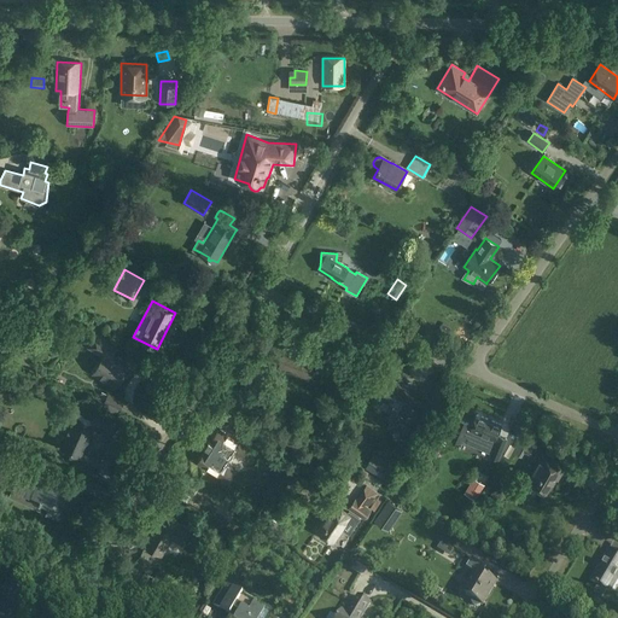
[(87,348),(104,356),(94,372),(115,384),(124,367),(111,359),(117,348),(95,334),(87,348)]
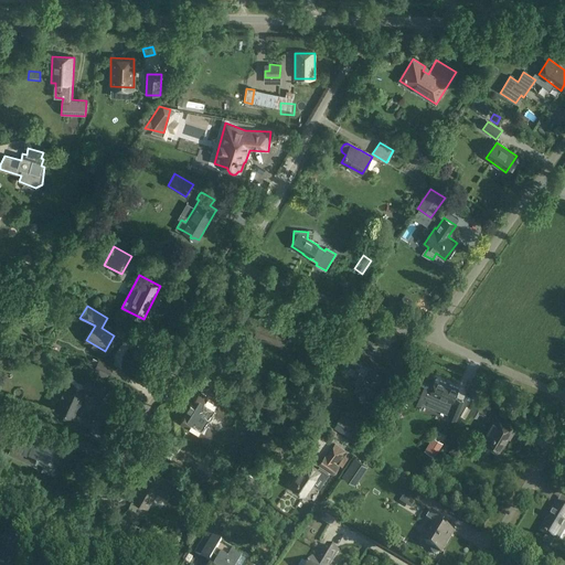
[(285,327),(283,326),(263,319),(257,337),(281,345),(287,331),(296,334),(299,326),(287,321),(285,327)]
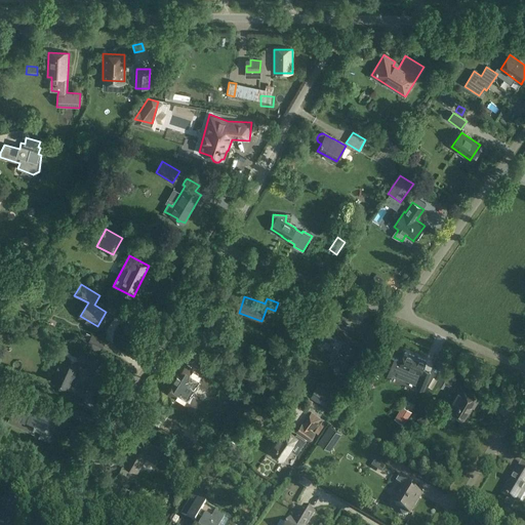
[(292,317),(286,315),(283,322),(288,325),(292,317)]
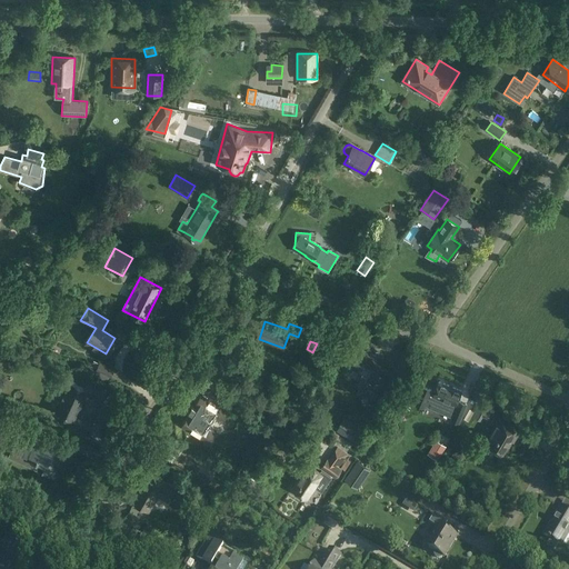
[(357,348),(350,366),(363,370),(369,372),(365,383),(362,389),(358,397),(370,403),(377,390),(380,386),(386,373),(387,369),(379,367),(382,358),(357,348)]
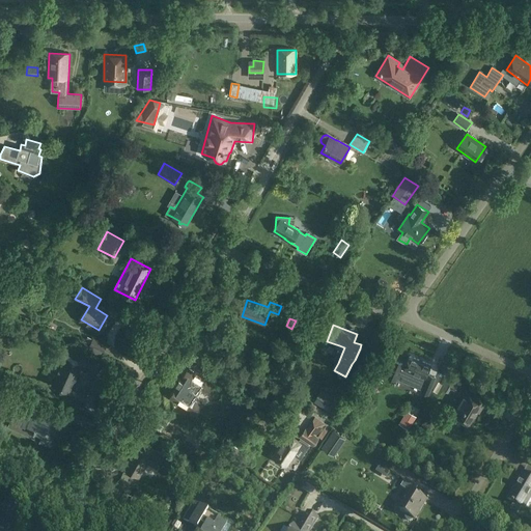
[(380,372),(394,358),(387,351),(372,365),(380,372)]
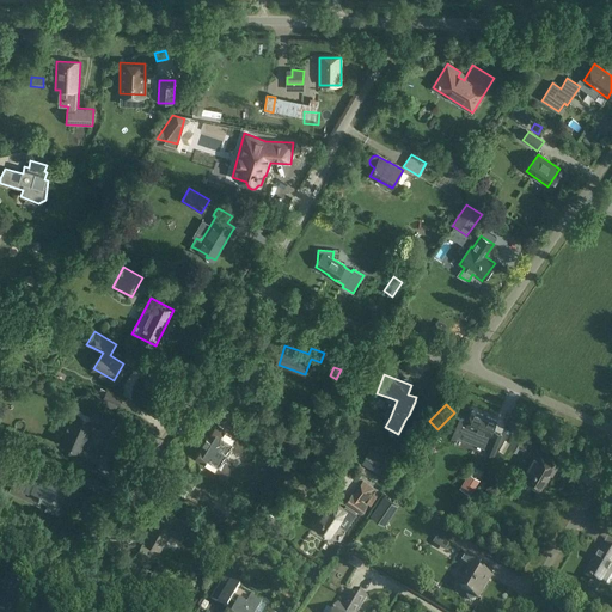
[(216,416),(233,427),(239,417),(221,407),(216,416)]
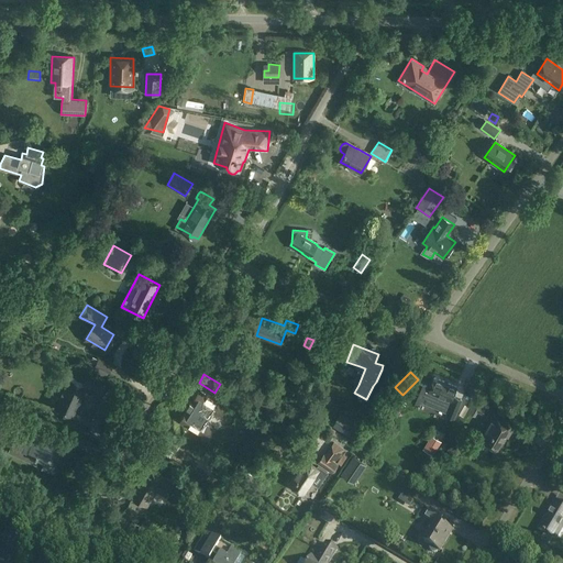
[(56,404),(55,406),(69,412),(66,419),(75,423),(75,422),(86,428),(91,417),(79,411),(78,412),(75,411),(85,388),(89,390),(88,392),(100,397),(106,386),(86,377),(84,384),(68,376),(67,379),(64,379),(62,385),(64,387),(59,396),(59,398),(57,398),(55,403),(56,404)]
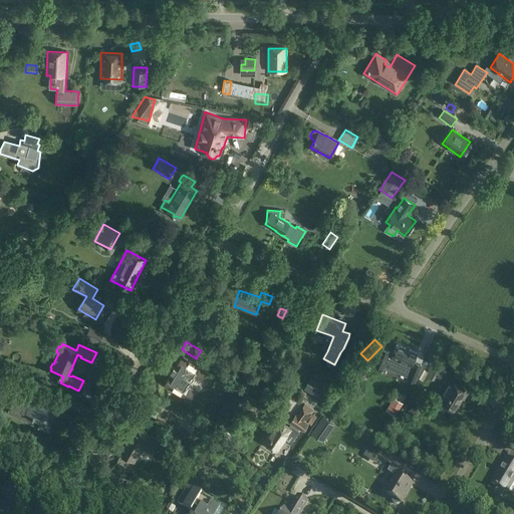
[(423,364),(414,361),(417,353),(397,344),(394,352),(381,347),(374,364),(383,368),(384,366),(409,376),(408,379),(415,382),(423,364)]
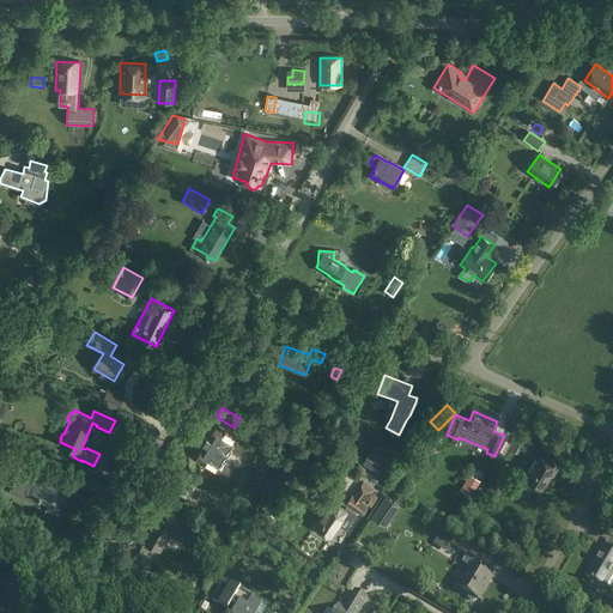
[(217,424),(196,459),(225,477),(231,465),(214,455),(222,443),(240,454),(247,443),(217,424)]
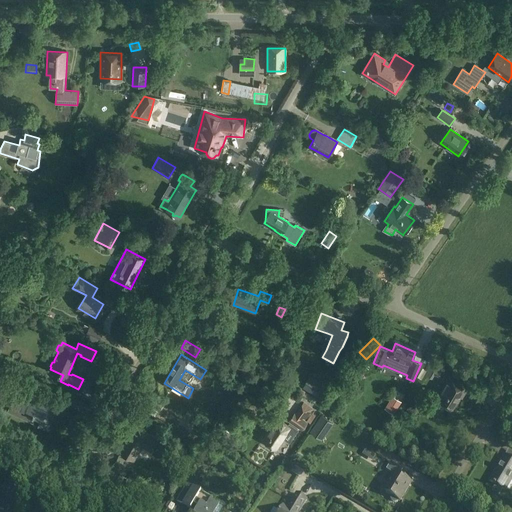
[(465,392),(468,386),(451,375),(437,399),(452,408),(462,391),(465,392)]
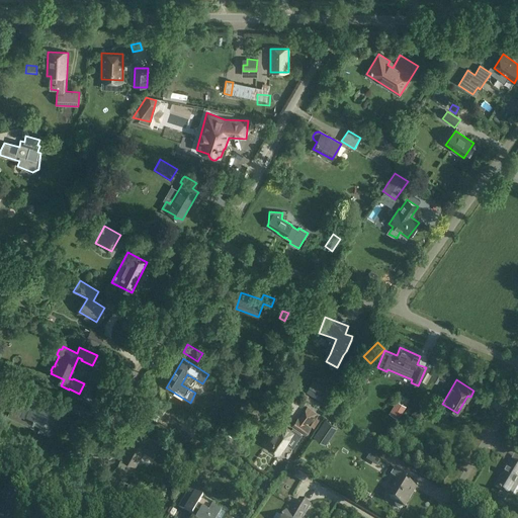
[(323,403),(330,392),(313,380),(306,392),(323,403)]
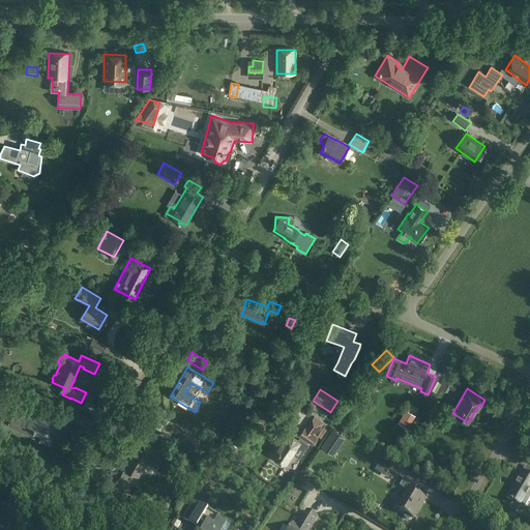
[(18,391),(13,402),(25,407),(17,423),(21,425),(40,434),(37,440),(49,445),(59,422),(36,412),(41,402),(18,391)]
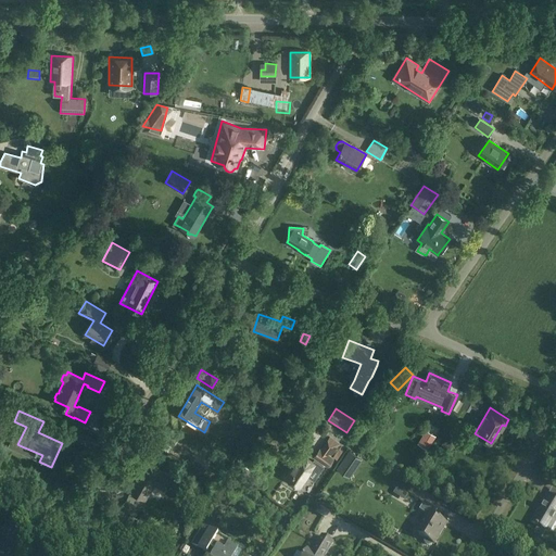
[(167,452),(177,437),(166,429),(156,445),(167,452)]
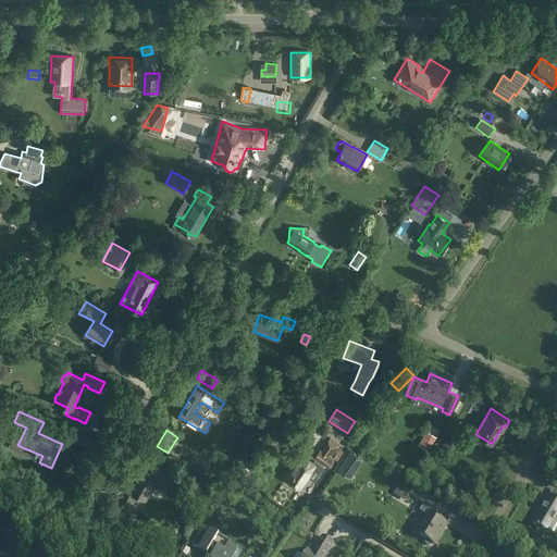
[(436,436),(426,431),(418,445),(428,450),(436,436)]
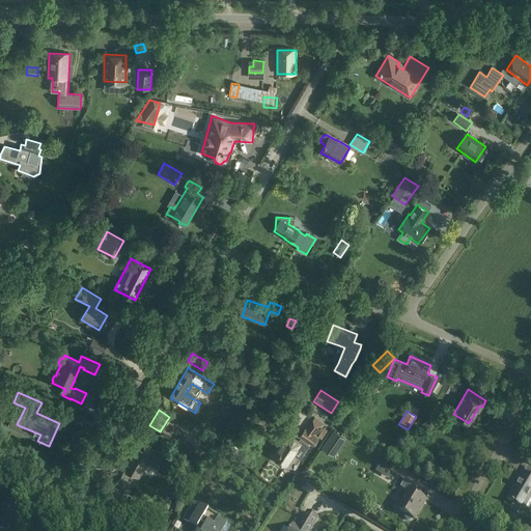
[(318,438),(316,437),(325,424),(314,417),(306,429),(305,428),(299,437),(313,446),(318,438)]
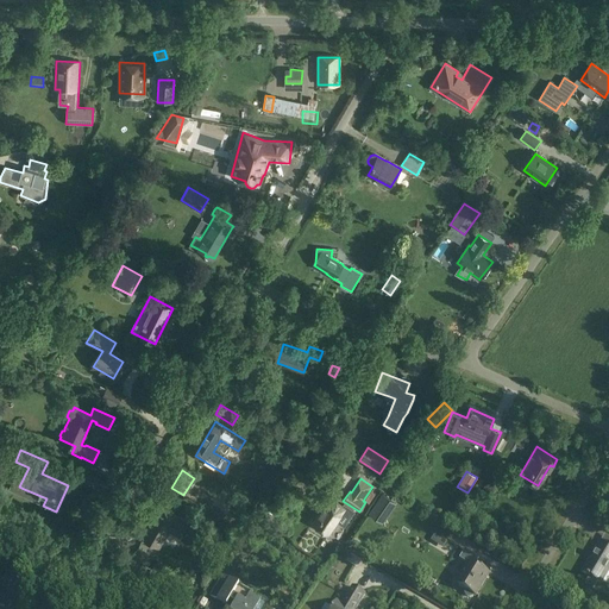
[(369,514),(383,523),(397,503),(382,494),(369,514)]
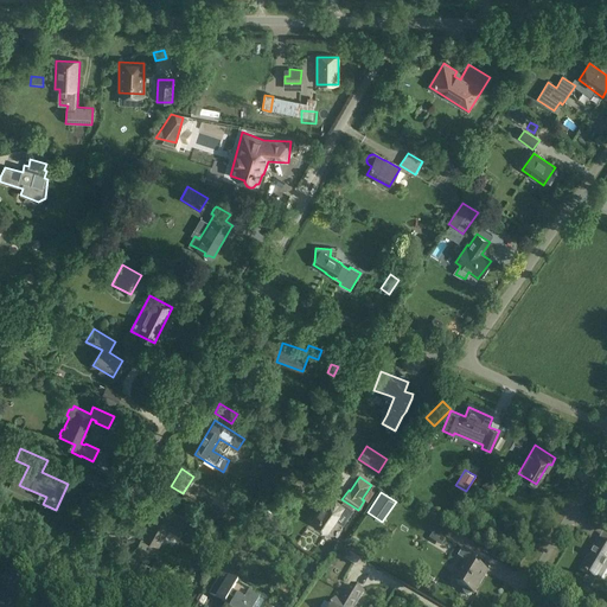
[(344,522),(352,509),(343,502),(340,504),(328,496),(312,522),(327,531),(336,517),(344,522)]
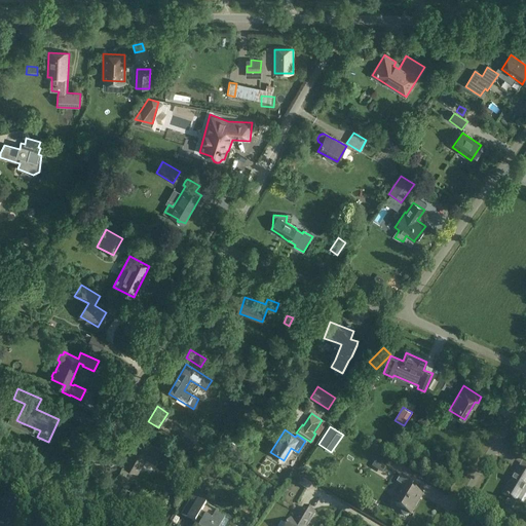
[(122,463),(138,473),(146,456),(155,461),(161,451),(153,446),(153,445),(139,437),(122,463)]
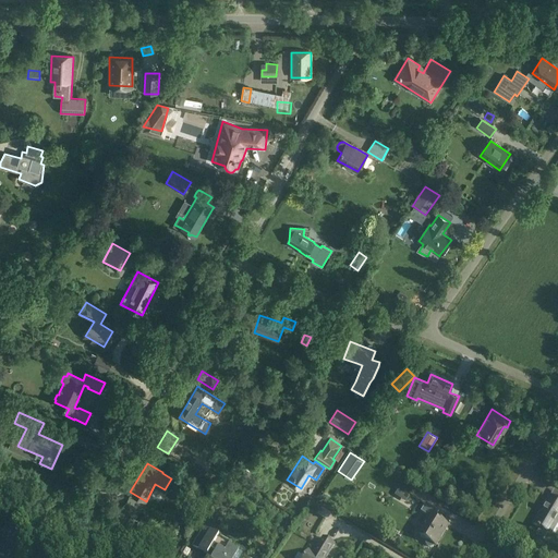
[(425,489),(432,493),(436,485),(429,482),(425,489)]
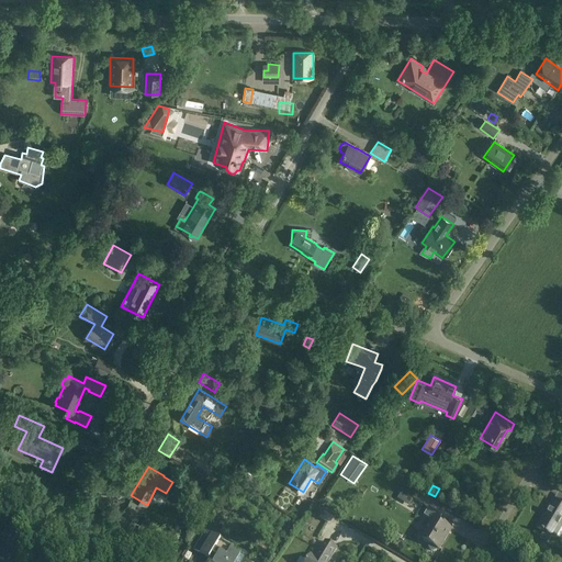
[(548,543),(552,537),(555,538),(561,526),(561,504),(554,499),(538,528),(543,531),(539,539),(548,543)]
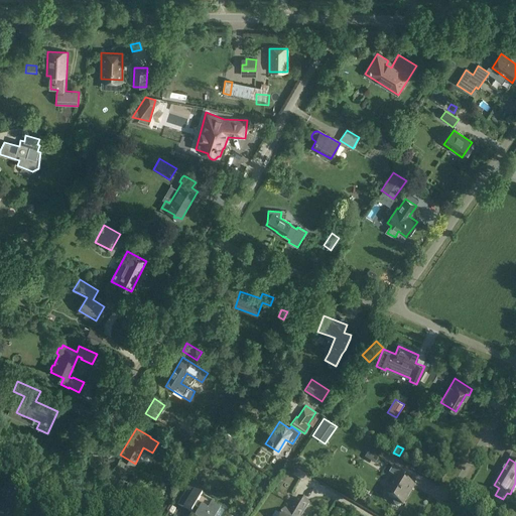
[(125,480),(133,468),(120,460),(113,473),(125,480)]
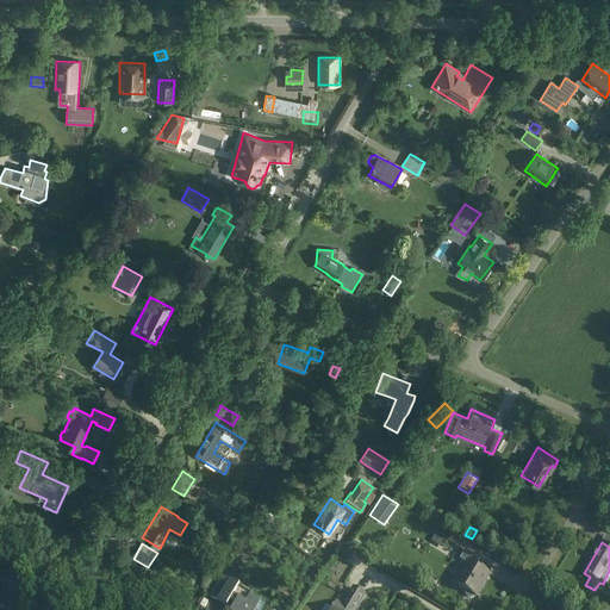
[(473,598),(475,596),(477,597),(490,574),(481,570),(480,571),(474,568),(480,559),(465,551),(460,560),(467,564),(460,577),(464,579),(459,586),(466,591),(465,593),(465,596),(471,599),(473,598)]
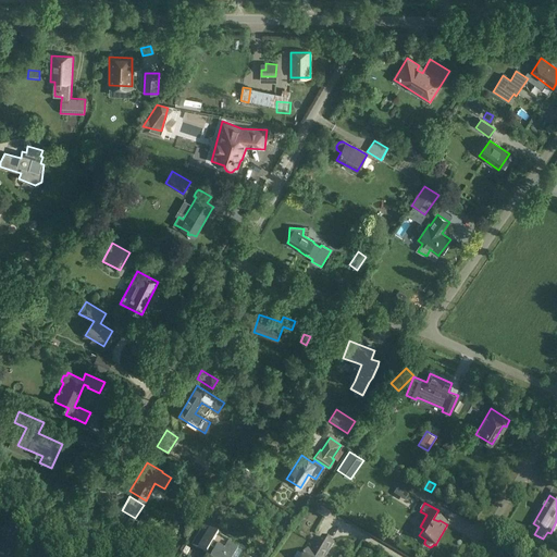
[(329,525),(333,519),(323,514),(319,520),(329,525)]
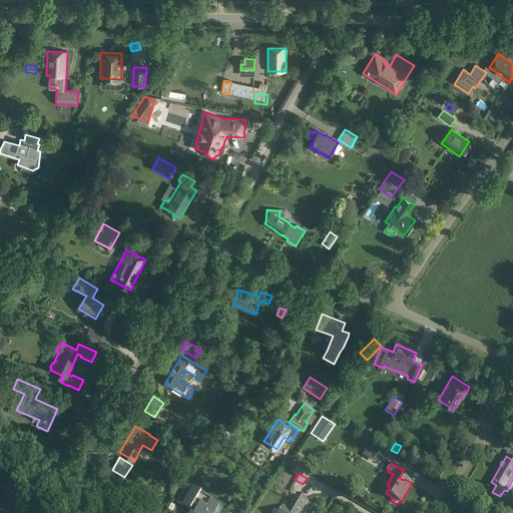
[(288,499),(299,482),(287,475),(277,492),(288,499)]
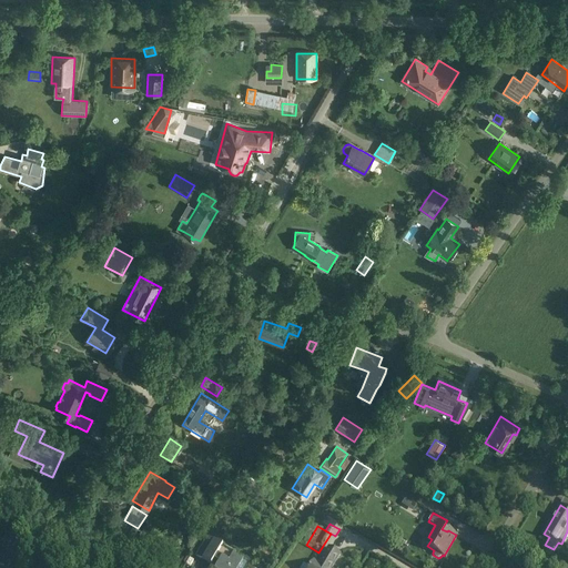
[(244,567),(246,564),(233,556),(234,554),(208,537),(195,557),(214,567),(244,567)]
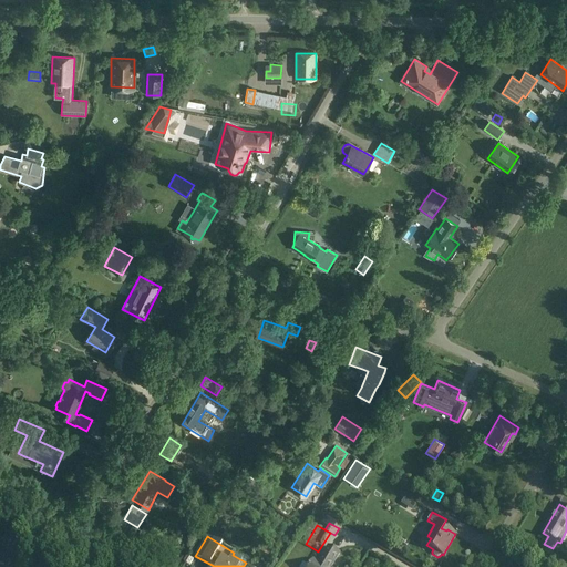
[(11,566),(9,566),(10,563),(0,557),(0,549),(1,547),(0,546),(0,566),(11,566)]
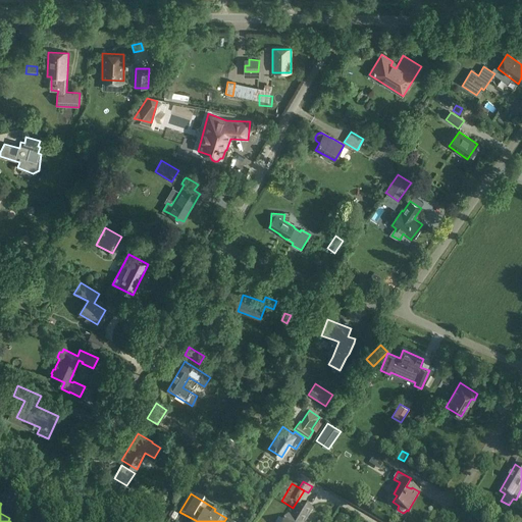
[(305,521),(313,510),(302,504),(296,514),(297,515),(295,519),(289,516),(284,521),(305,521)]
